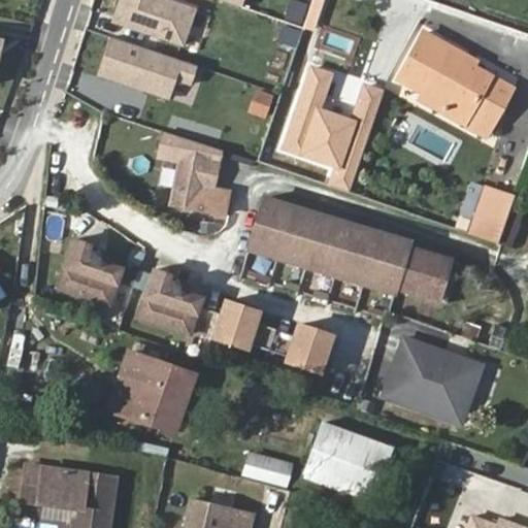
[(120,0),(112,21),(182,44),(194,9),(167,0),(120,0)]
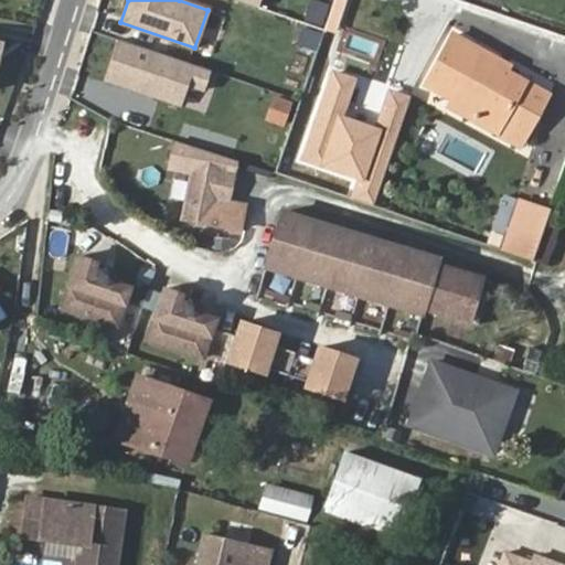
[(488,61),(490,55),(448,33),(424,81),(448,94),(445,99),(471,113),(472,109),(492,120),(518,77),(501,68),(488,61)]
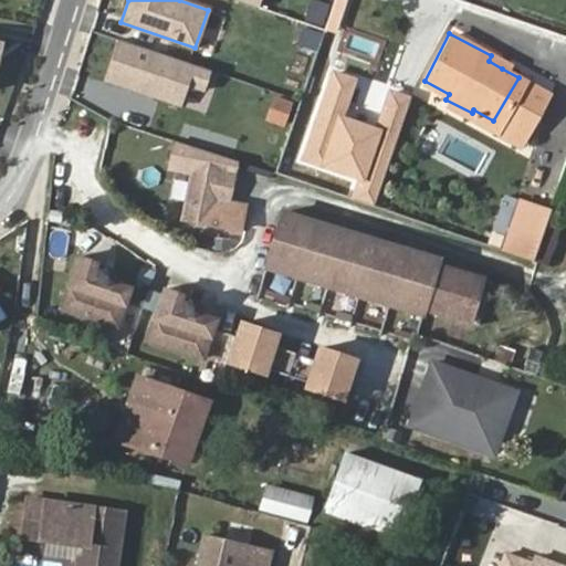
[(210,69),(119,39),(106,79),(180,103),(187,84),(203,90),(210,69)]
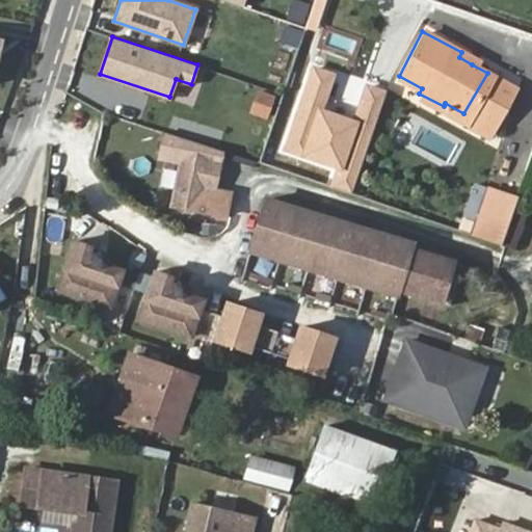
[(476,58),(461,52),(459,57),(472,64),(476,58)]
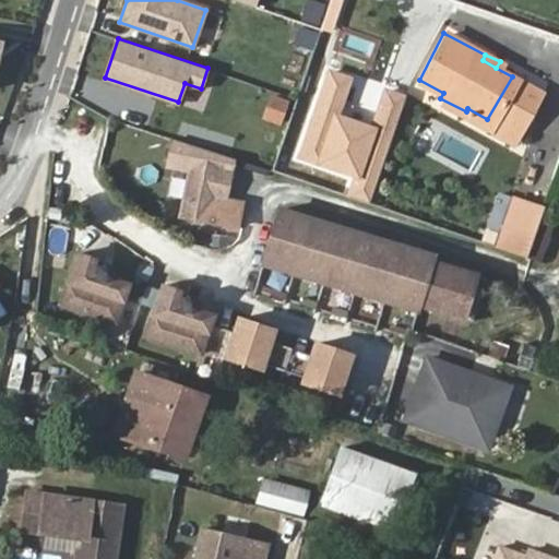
[(353,79),(328,70),(298,156),(355,176),(348,195),(369,203),(406,94),(382,85),(369,123),(341,114),(353,79)]
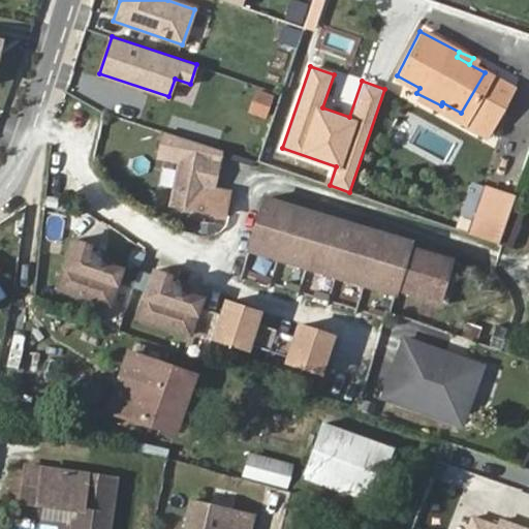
[(442,102),(441,105),(485,129),(508,84),(485,72),(461,113),(442,102)]
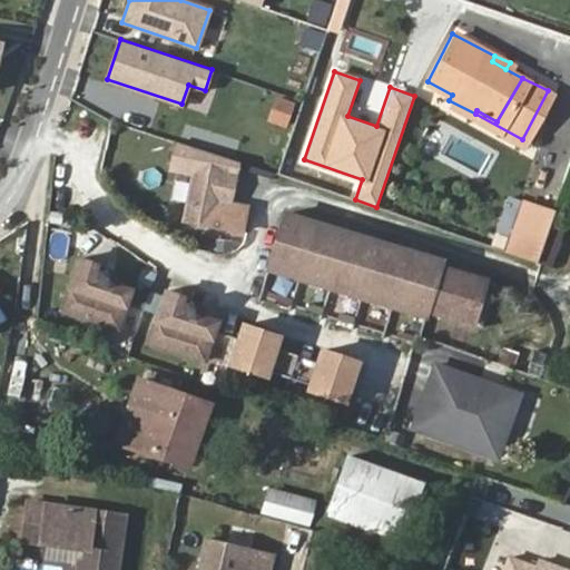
[(290,101),(274,96),(266,118),(283,124),(290,101)]
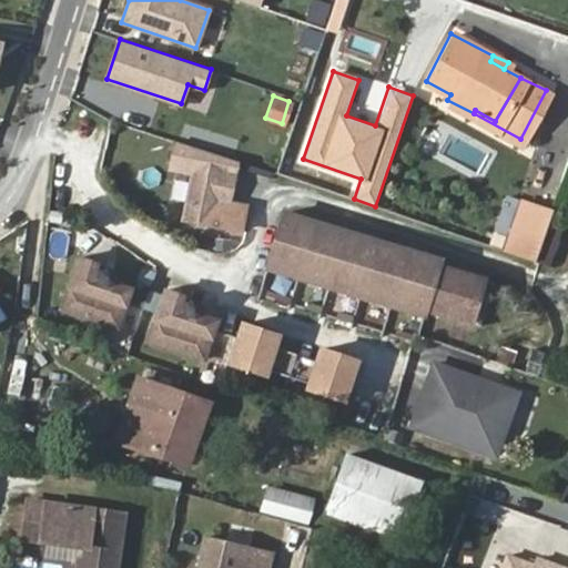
[(226,200),(234,158),(176,138),(169,170),(189,174),(180,215),(240,226),(244,202),(226,200)]
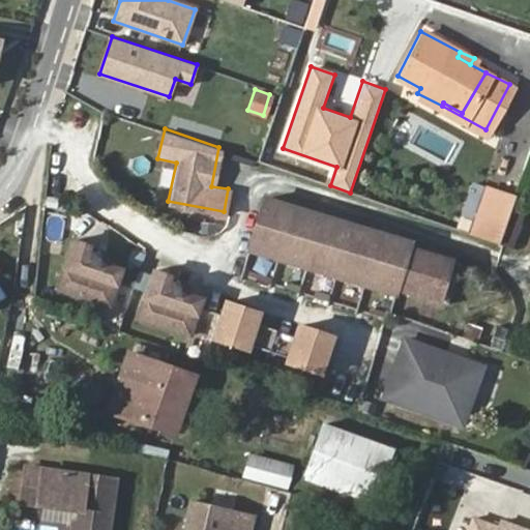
[(268,192),(251,241),(394,291),(396,285),(447,302),(462,264),(413,247),(415,242),(268,192)]
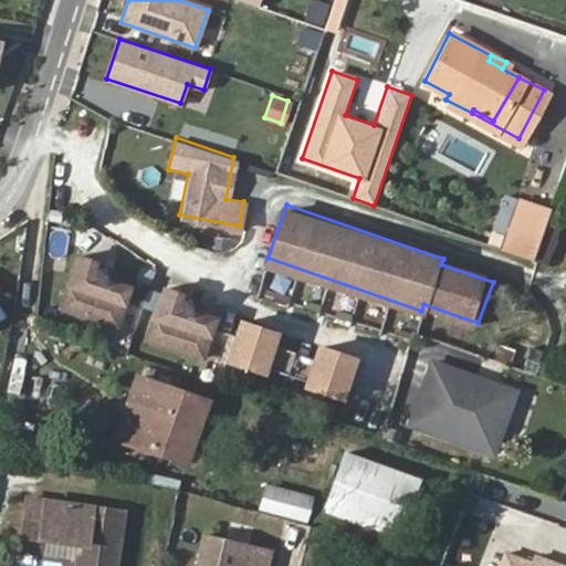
[(549,257),(559,228),(546,223),(536,252),(549,257)]
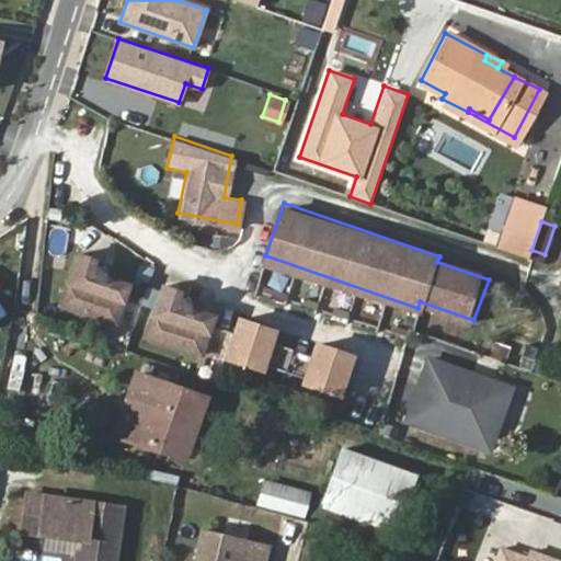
[(116,315),(129,276),(114,271),(115,264),(113,258),(105,255),(99,259),(93,256),(95,251),(78,245),(63,289),(67,298),(116,315)]
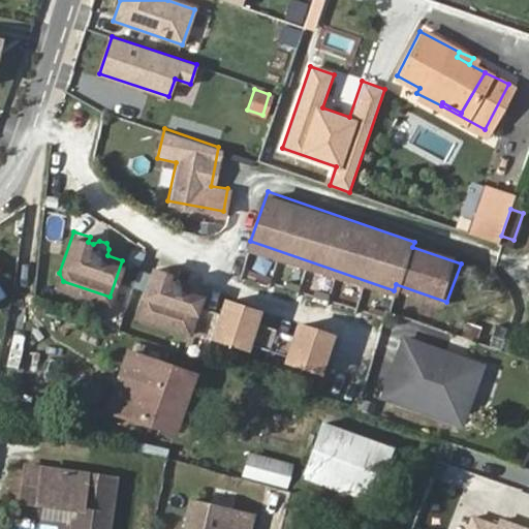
[(188,330),(201,293),(186,288),(189,282),(185,276),(179,273),(173,277),(167,275),(169,270),(153,265),(138,306),(143,314),(188,330)]
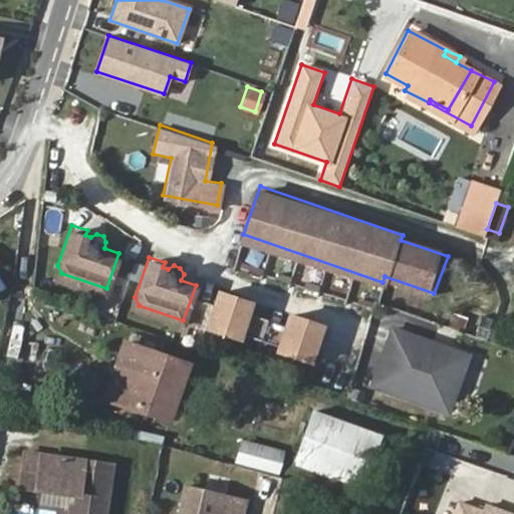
[(222,290),(211,325),(243,335),(244,330),(250,310),(254,300),(222,290)]
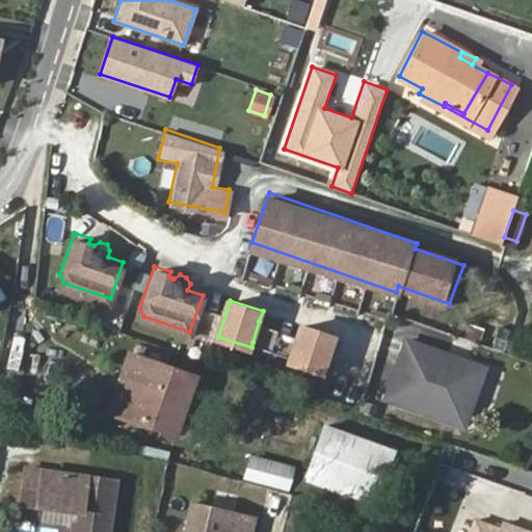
[(300,335),(259,321),(253,342),(293,355),(300,335)]
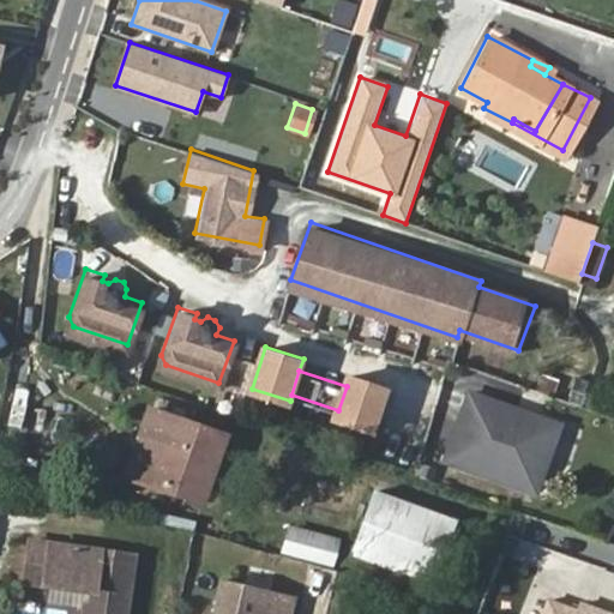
[(387,386),(350,374),(347,386),(338,410),(337,415),(374,427),(387,386)]
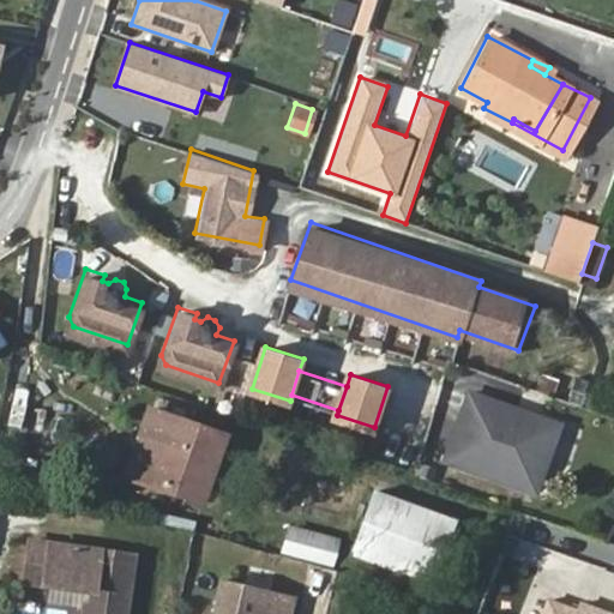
[(477,432),(488,401),(465,392),(455,425),(477,432)]
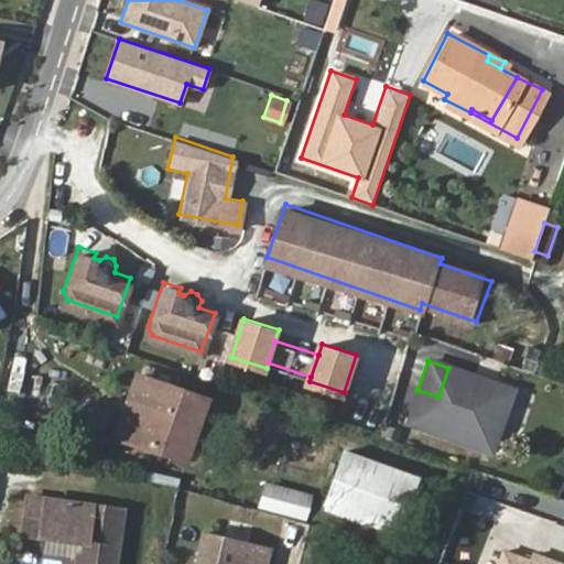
[(489,452),(511,390),(448,368),(438,397),(418,390),(407,423),(489,452)]
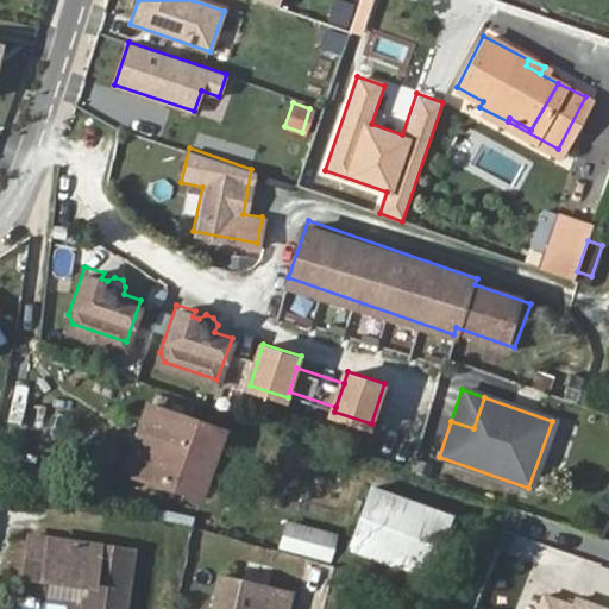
[(168,476),(203,488),(223,432),(150,407),(127,470),(163,484),(168,476)]
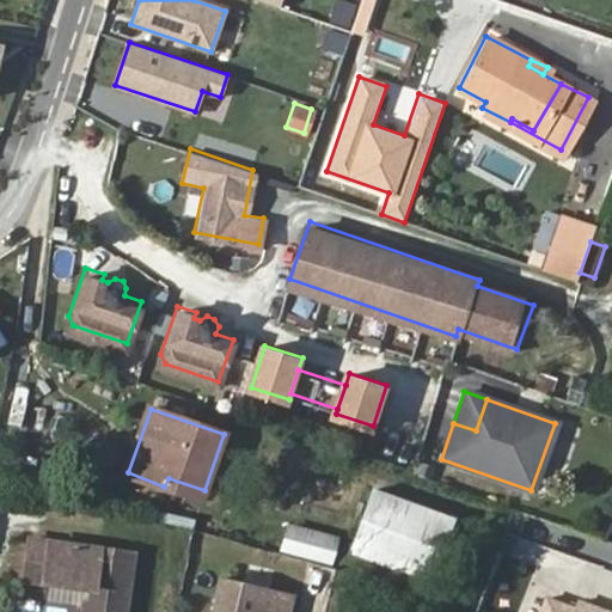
[(411,471),(417,453),(407,450),(401,466),(411,471)]
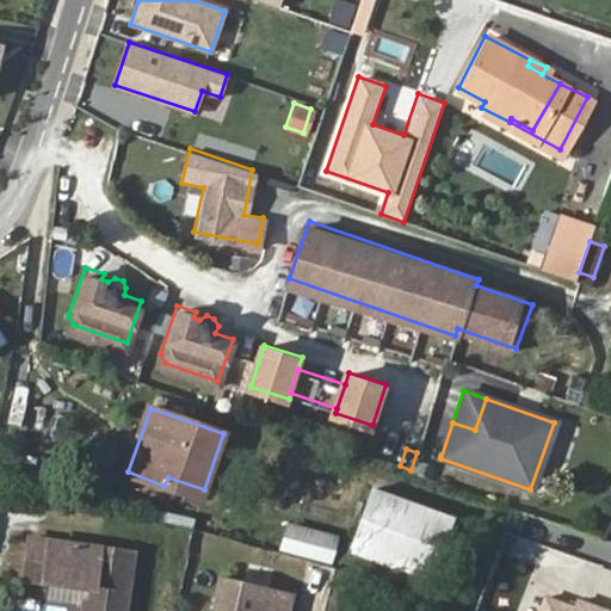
[(201,499),(204,489),(168,477),(164,486),(201,499)]
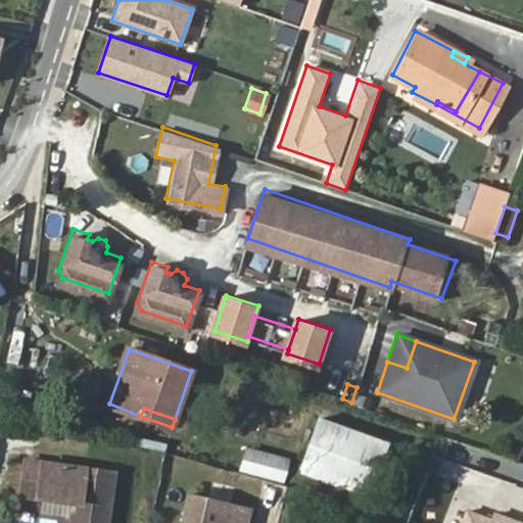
[(384,437),(315,415),(297,467),(368,488),(384,437)]
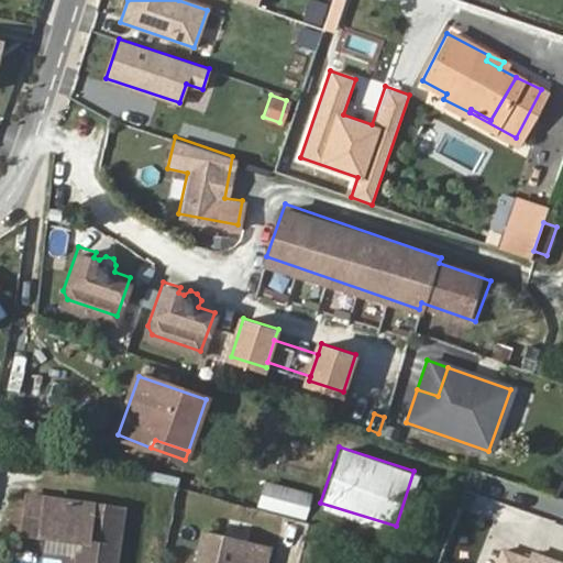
[(112,562),(123,509),(32,493),(26,529),(86,539),(84,555),(79,554),(77,562),(112,562)]
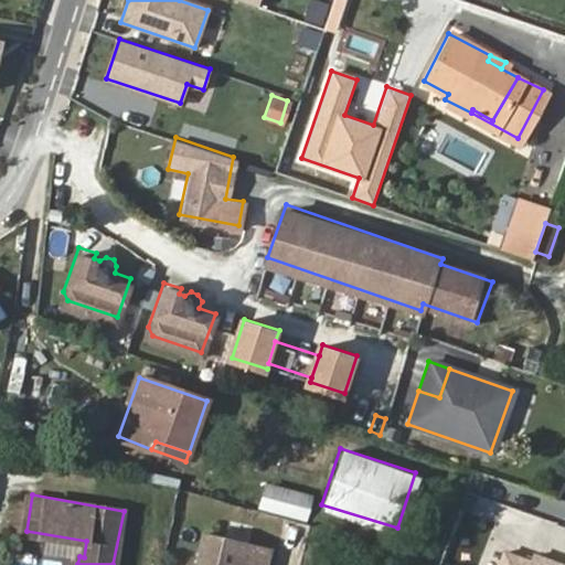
[(225,544),(219,564),(289,564),(290,562),(225,544)]
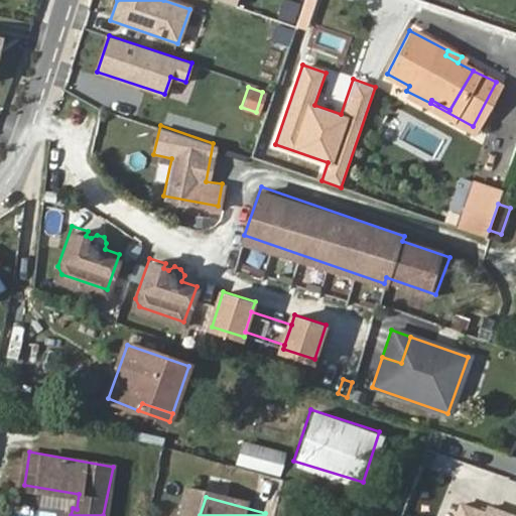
[(487,512),(461,502),(455,515),(515,515),(490,506),(487,512)]
